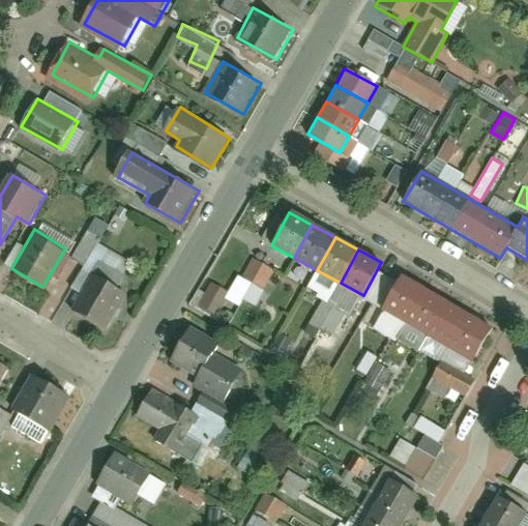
[(252,255),(241,275),(265,286),(274,266),(252,255)]
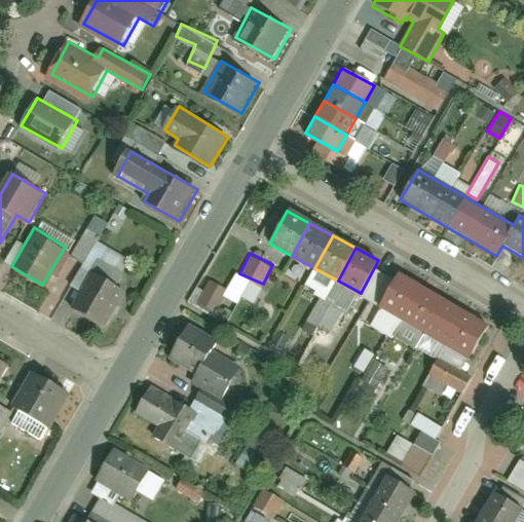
[(92,265),(70,302),(104,322),(126,284),(92,265)]
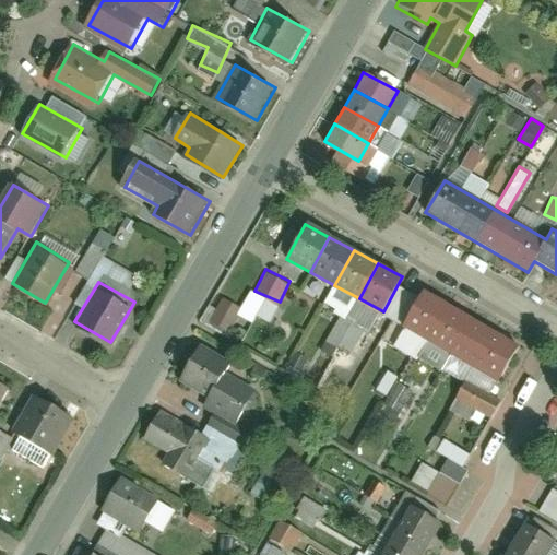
[(220,294),(208,321),(228,331),(237,313),(252,319),(255,313),(270,319),(277,303),(249,290),(243,304),(220,294)]
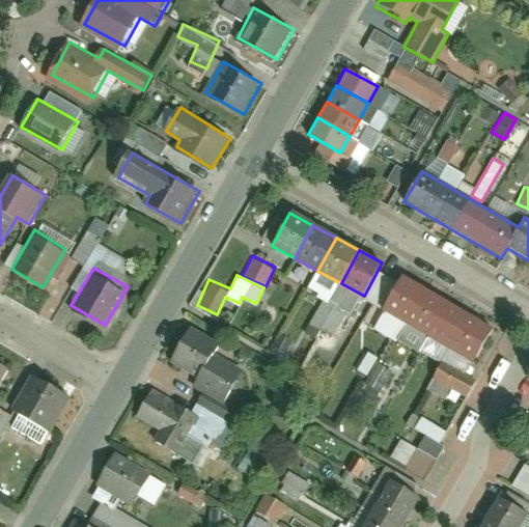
[(423,290),(400,277),(381,312),(404,325),(423,290)]
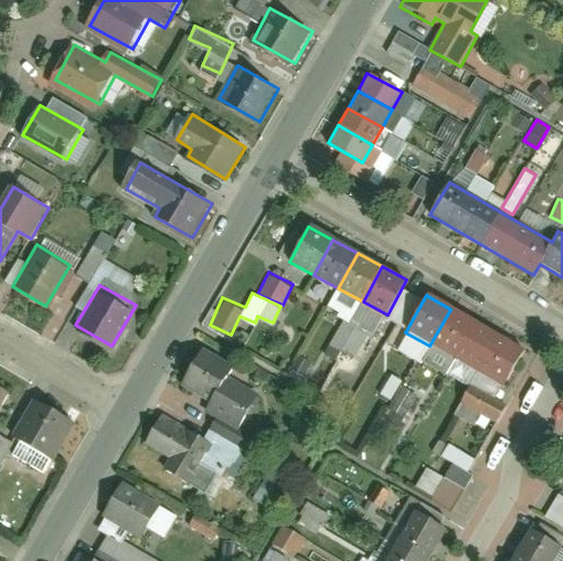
[(475,323),(450,309),(429,346),(454,360),(475,323)]
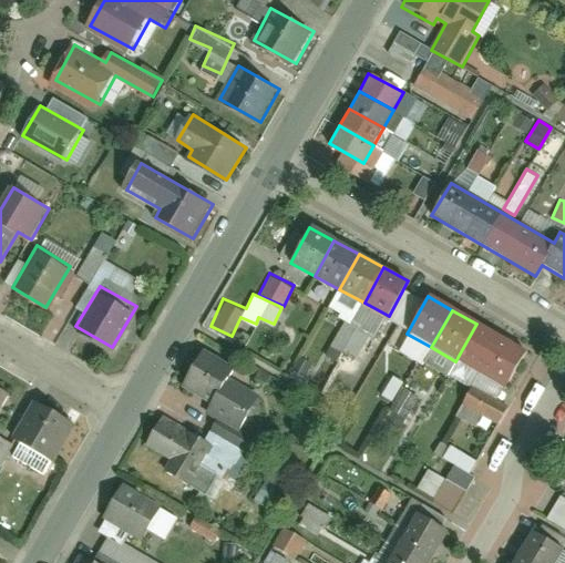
[(501,337),(476,324),(455,361),(480,375),(501,337)]
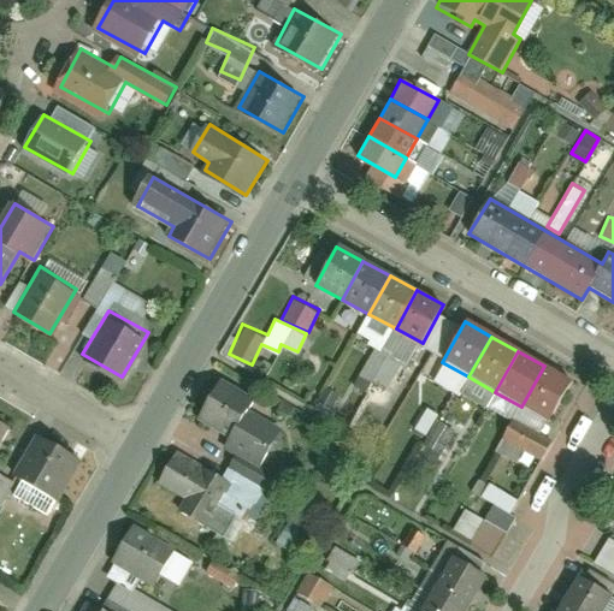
[(571,381),(544,366),(521,407),(548,421),(571,381)]
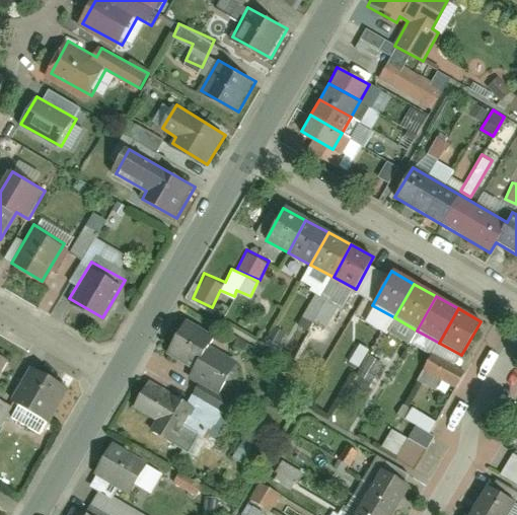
[(186,319),(166,353),(192,367),(187,376),(219,394),(238,362),(208,345),(213,336),(186,319)]
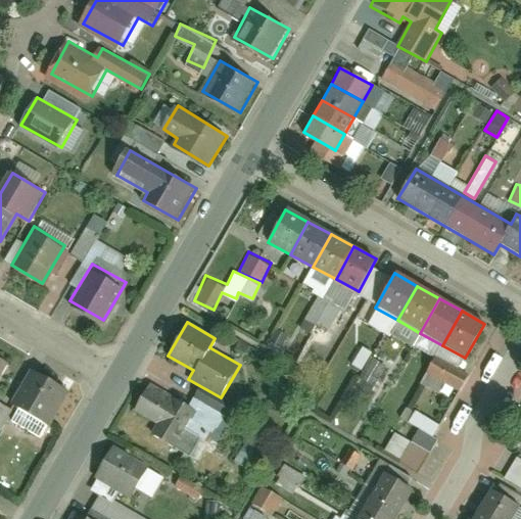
[(364,367),(370,348),(361,344),(353,364),(364,367)]
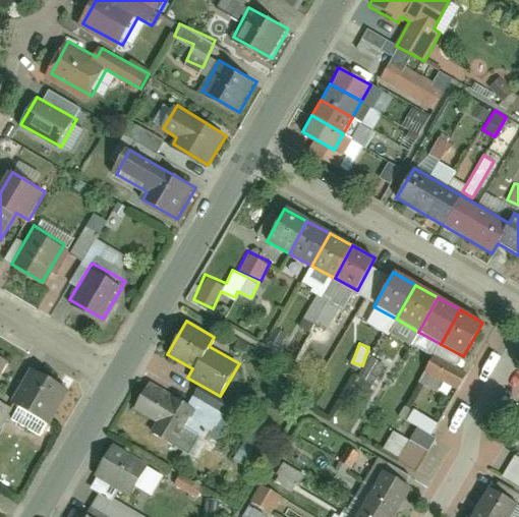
[(0,382),(12,359),(0,352),(0,382)]
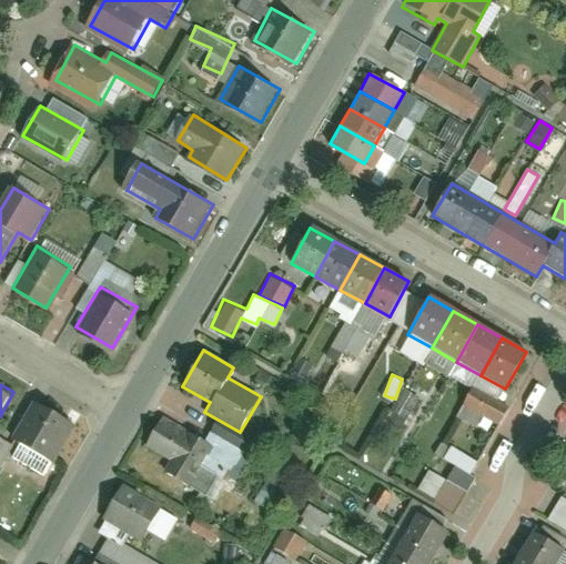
[(81,429),(34,402),(14,439),(61,464),(81,429)]
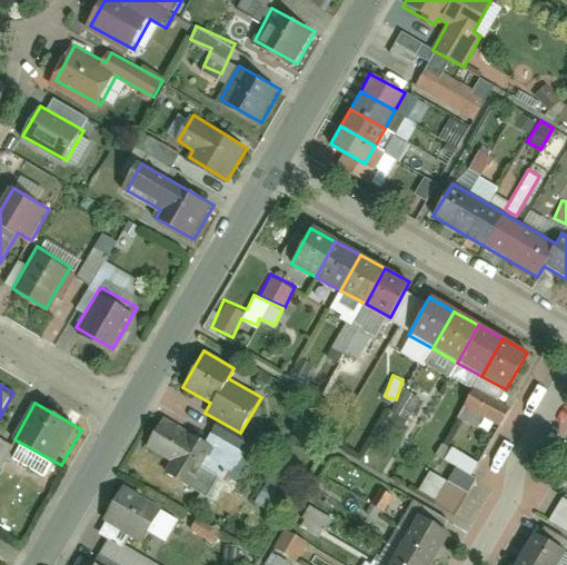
[(212,444),(162,416),(146,446),(170,461),(165,472),(189,485),(212,444)]
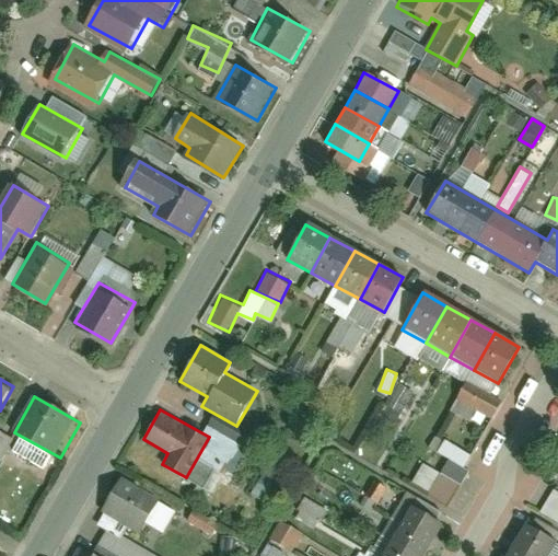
[(440,468),(422,460),(411,482),(449,501),(474,452),(439,435),(432,446),(448,454),(440,468)]
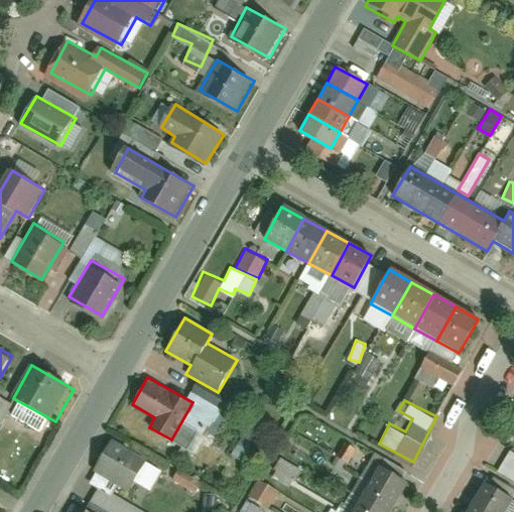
[(144,459),(111,439),(93,473),(125,491),(144,459)]
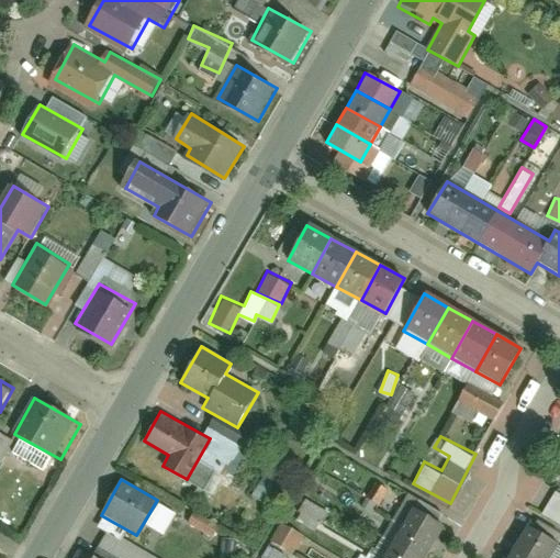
[(559,491),(552,488),(541,513),(559,520),(559,491)]
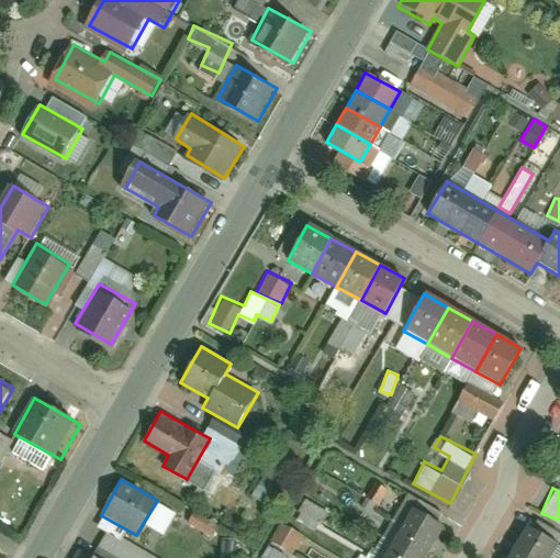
[(316,528),(327,508),(306,497),(295,516),(316,528)]
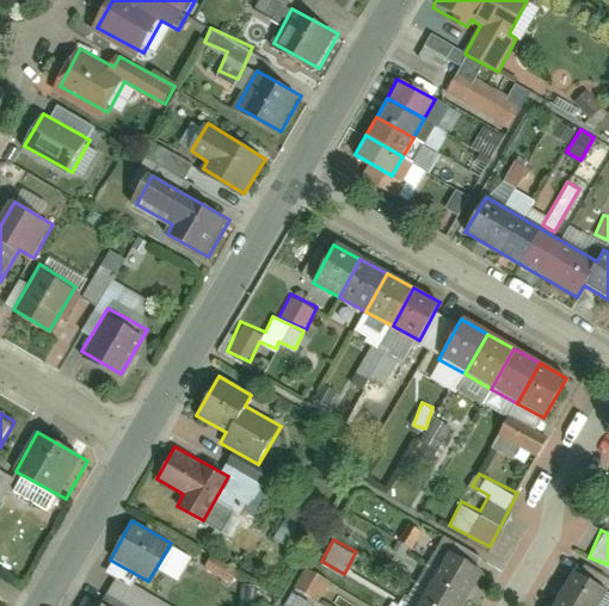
[(463,570),(430,551),(419,568),(454,588),(463,570)]
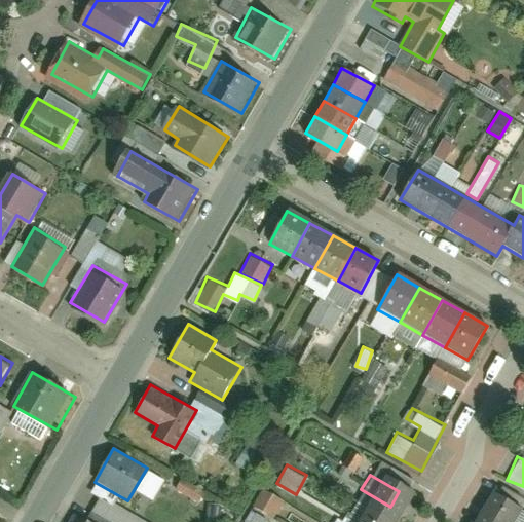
[(390,507),(361,489),(352,505),(382,521),(390,507)]
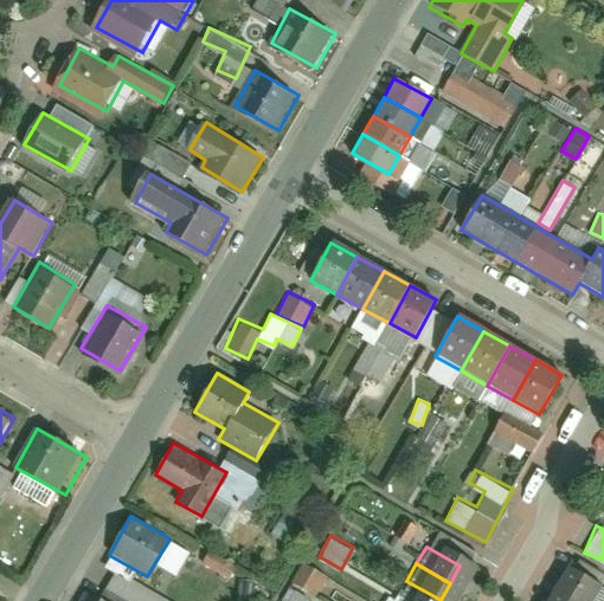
[(317,594),(328,574),(313,567),(302,587),(317,594)]
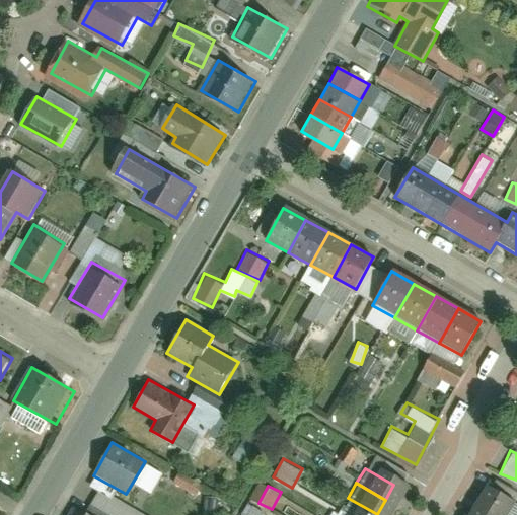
[(505,514),(513,503),(485,486),(475,502),(498,514),(505,514)]
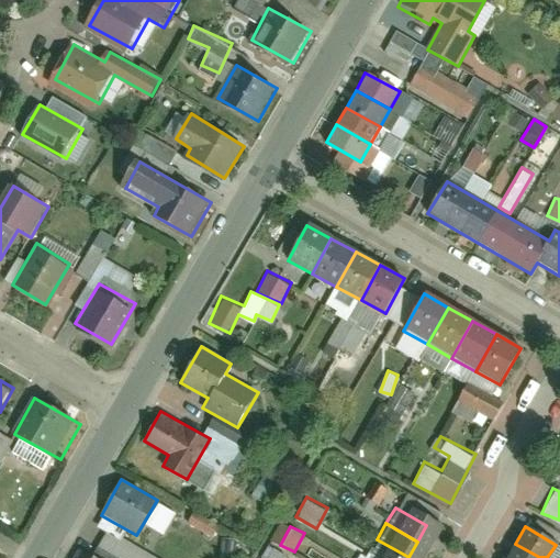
[(406,557),(409,557),(377,539),(368,555),(374,557),(406,557)]
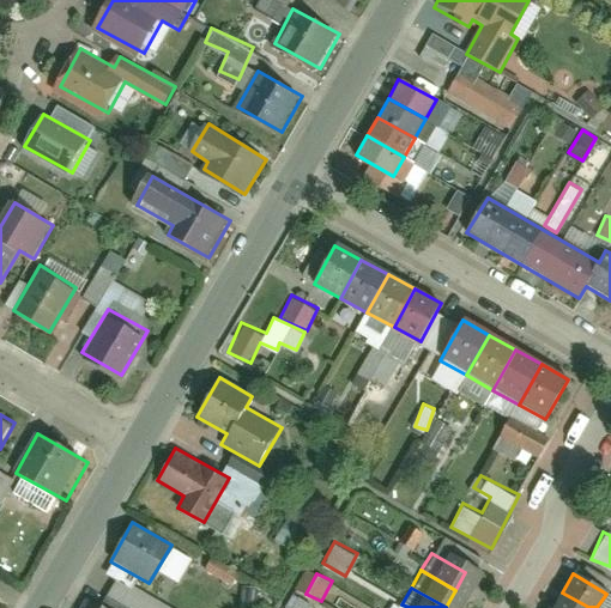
[(588,607),(562,593),(552,607),(588,607)]
